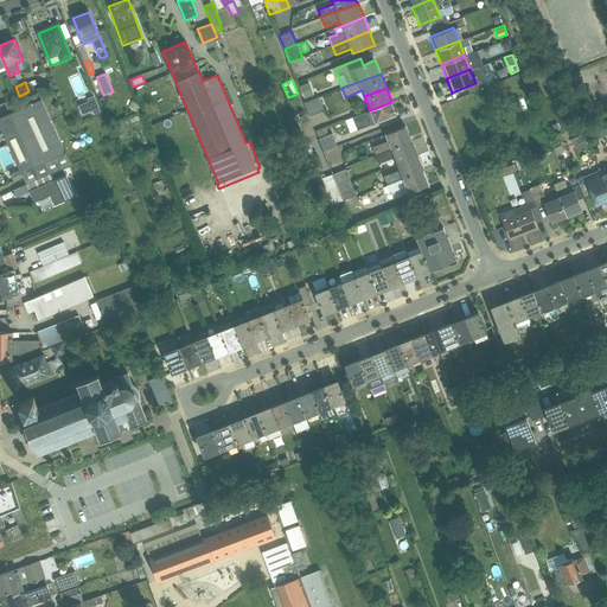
[(6,102),(17,97),(13,90),(2,94),(6,102)]
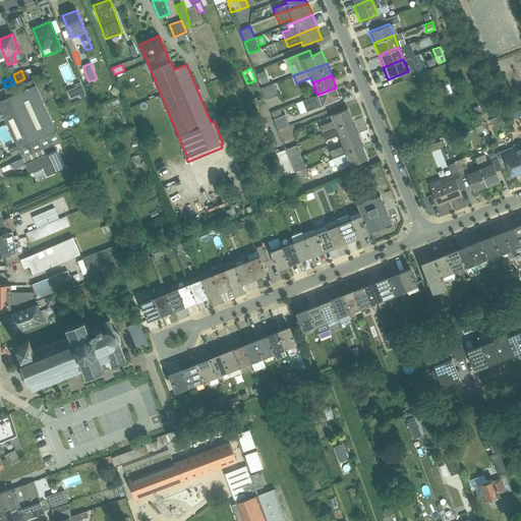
[(268,78),(259,80),(263,87),(270,83),(268,78)]
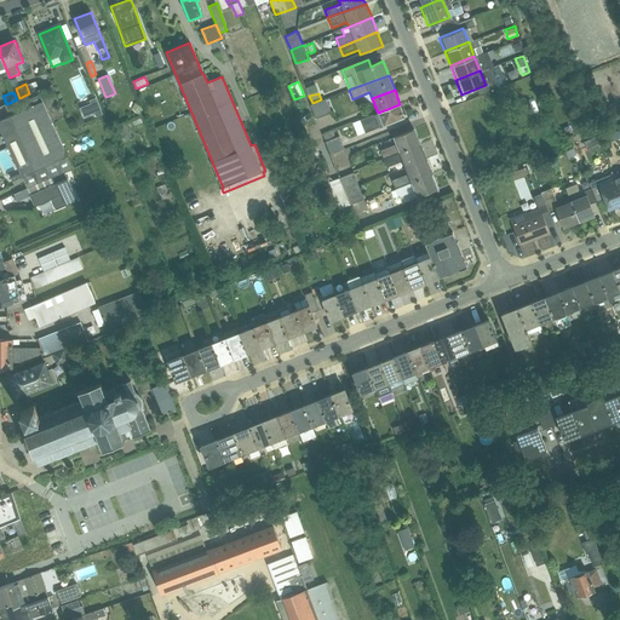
[(64,172),(73,168),(39,95),(18,104),(17,99),(6,104),(5,105),(10,116),(0,121),(0,128),(28,189),(64,172)]
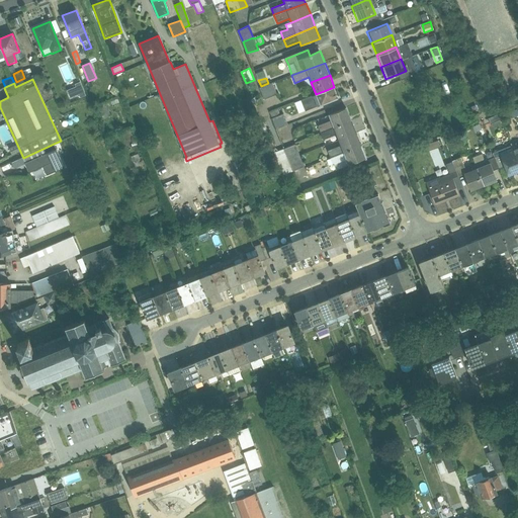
[(76,87),(67,90),(70,98),(79,94),(80,98),(86,95),(80,82),(75,84),(76,87)]
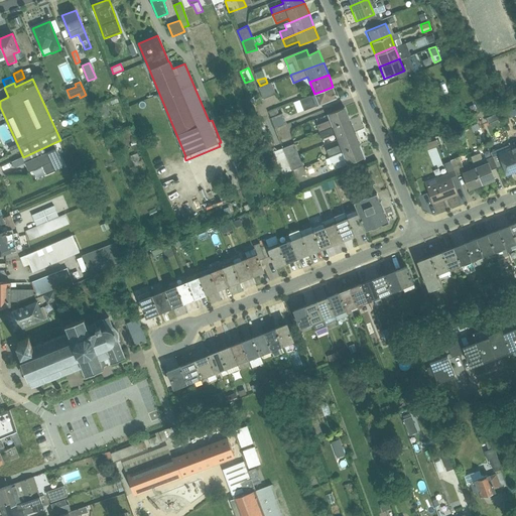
[(271,83),(259,88),(263,99),(275,94),(271,83)]
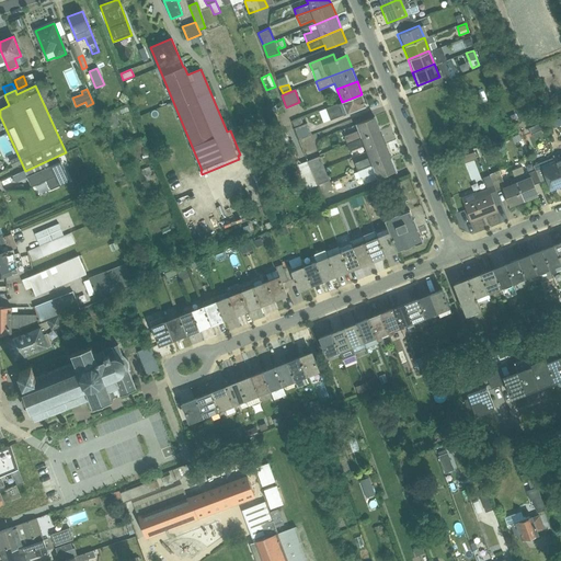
[(347,115),(367,107),(362,94),(342,102),(319,112),(323,123),(347,114),(347,115)]
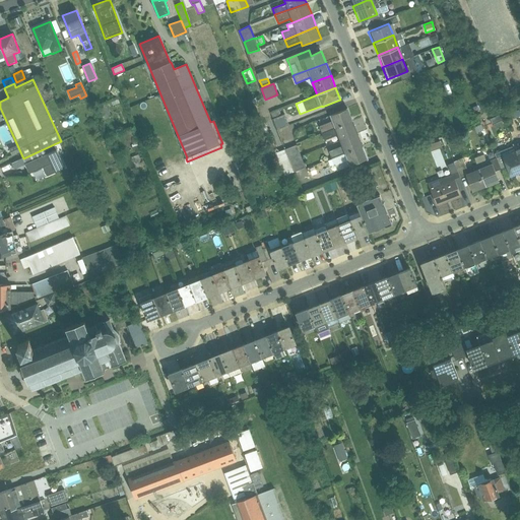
[(106,104),(99,107),(104,120),(111,116),(106,104)]
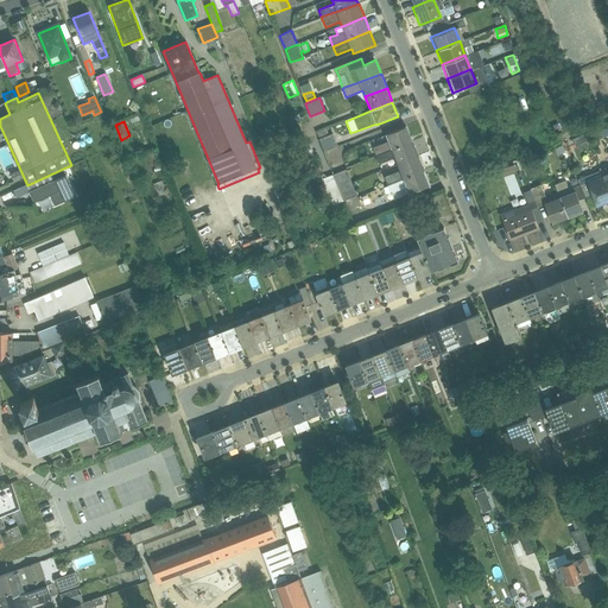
[(373,147),(377,157),(413,141),(407,126),(406,126),(406,127),(386,135),(386,134),(385,134),(388,141),(373,147)]
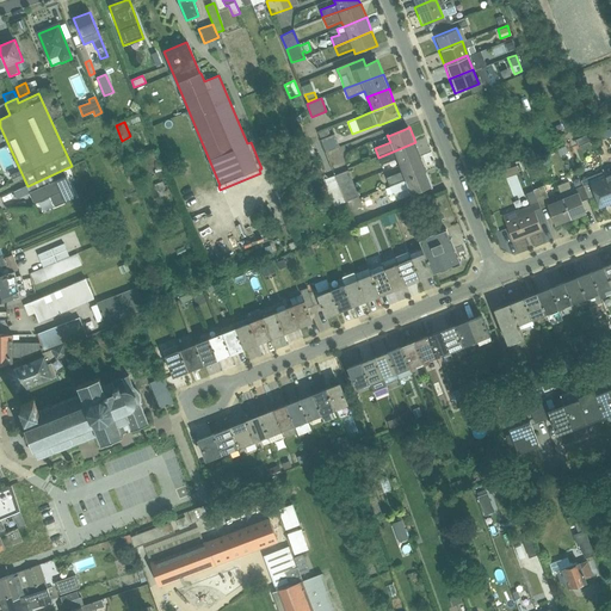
[(328,129),(319,133),(327,153),(340,147),(334,134),(328,137),(328,135),(329,134),(328,129)]
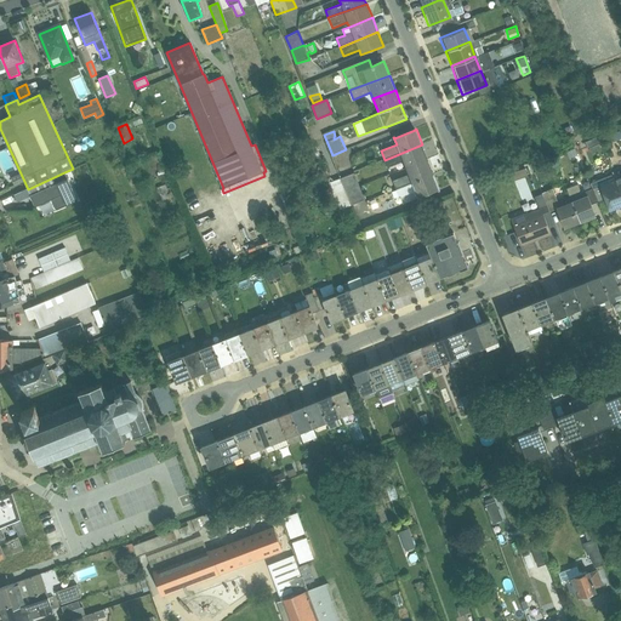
[(584,141),(586,149),(600,144),(597,137),(584,141)]
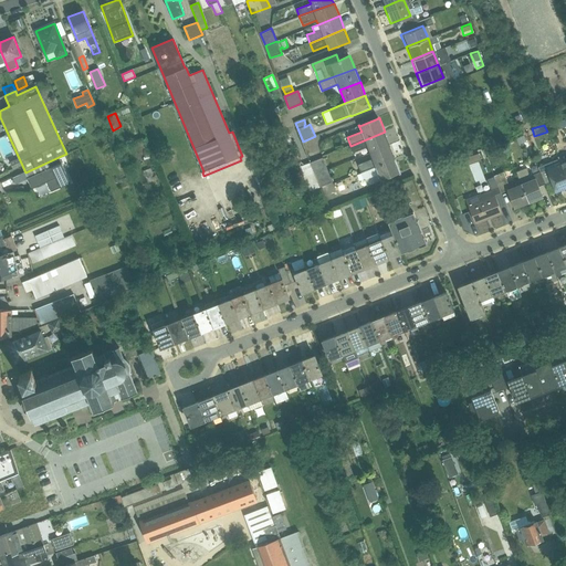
[(369,154),(390,145),(385,132),(350,146),(354,154),(367,148),(369,154)]
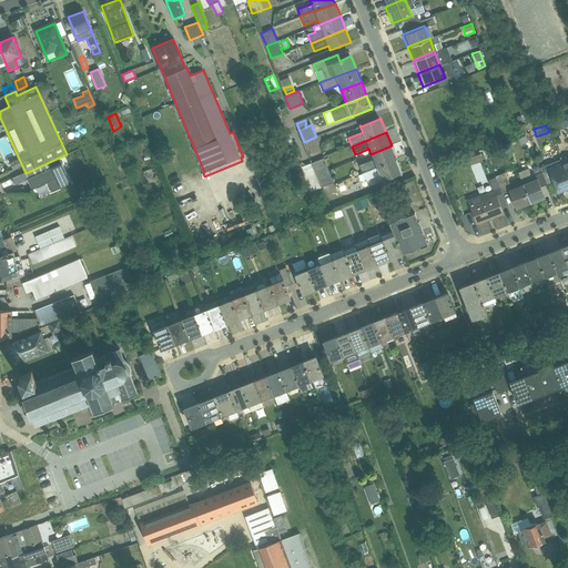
[(359,166),(363,173),(396,159),(392,145),(371,154),(373,160),(359,166)]
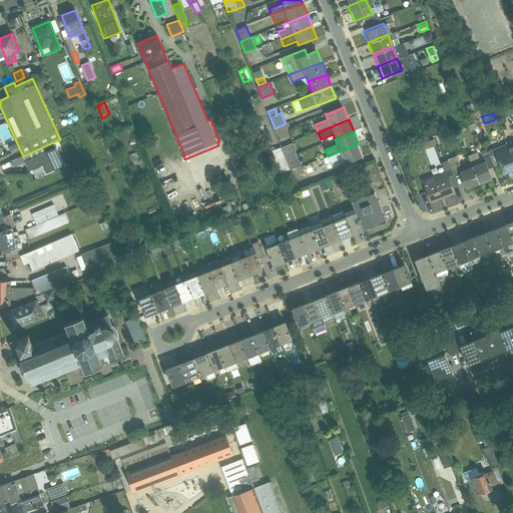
[(424,149),(436,145),(433,138),(422,143),(424,149)]
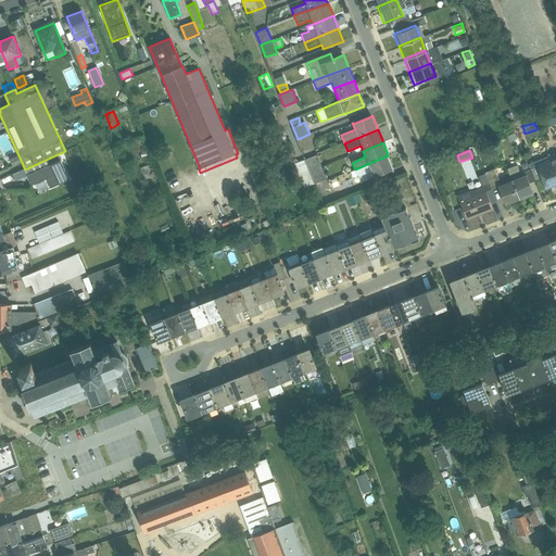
[(70,180),(58,154),(25,169),(27,175),(26,176),(27,176),(32,186),(46,179),(50,189),(70,180)]
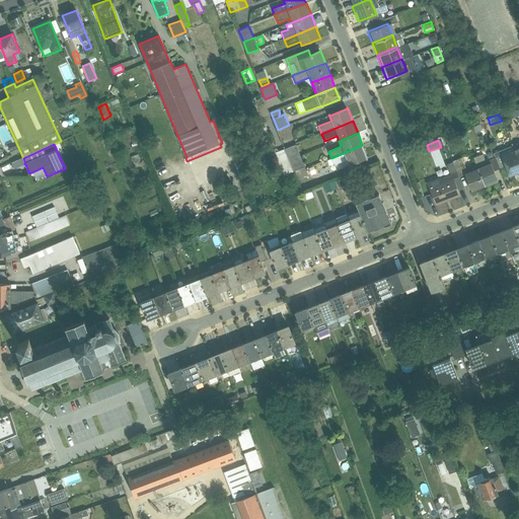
[(296,144),(285,149),(290,161),(300,156),(296,144)]
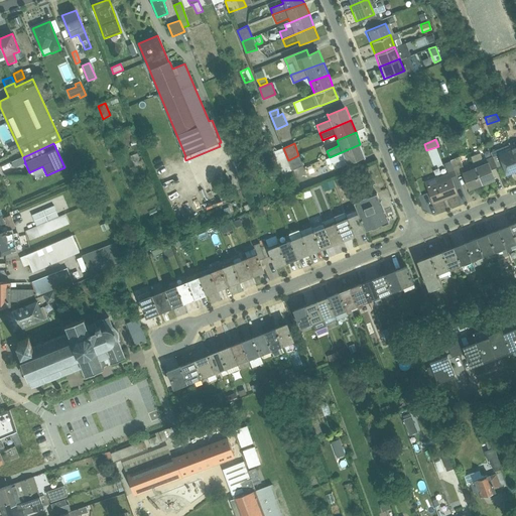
[(364,159),(366,158),(360,144),(330,157),(335,170),(347,165),(348,165),(349,165),(349,164),(364,158),(364,159)]
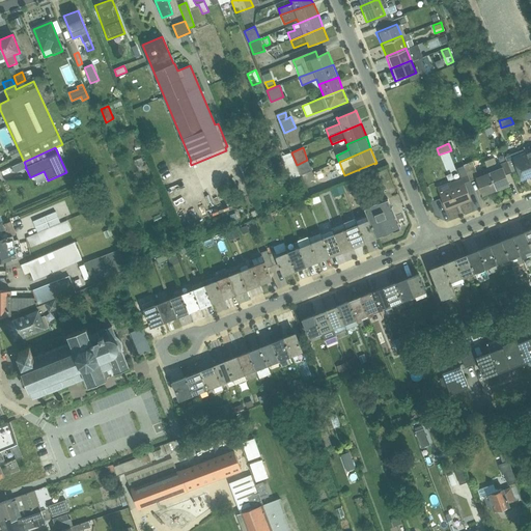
[(12,159),(21,156),(18,149),(9,152),(12,159)]
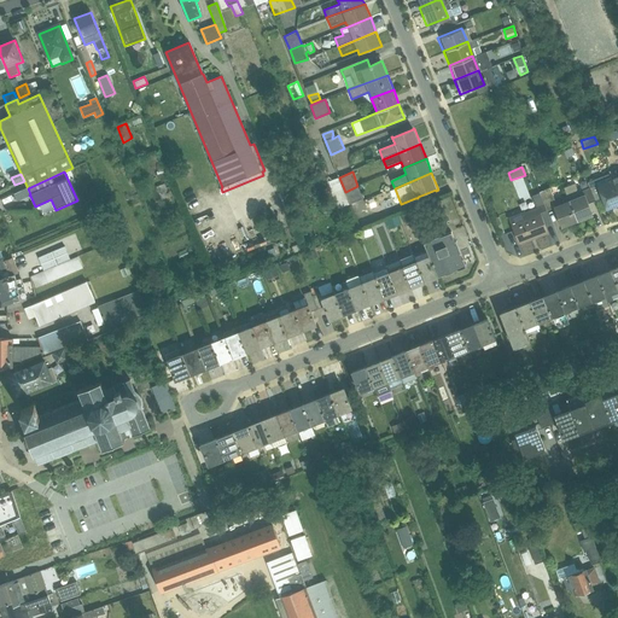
[(339,178),(327,182),(338,209),(350,205),(345,192),(339,178)]
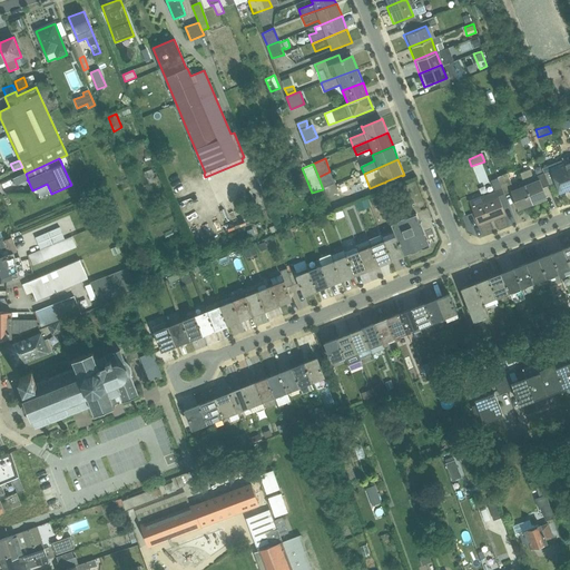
[(569,188),(569,183),(563,164),(548,170),(557,194),(569,188)]
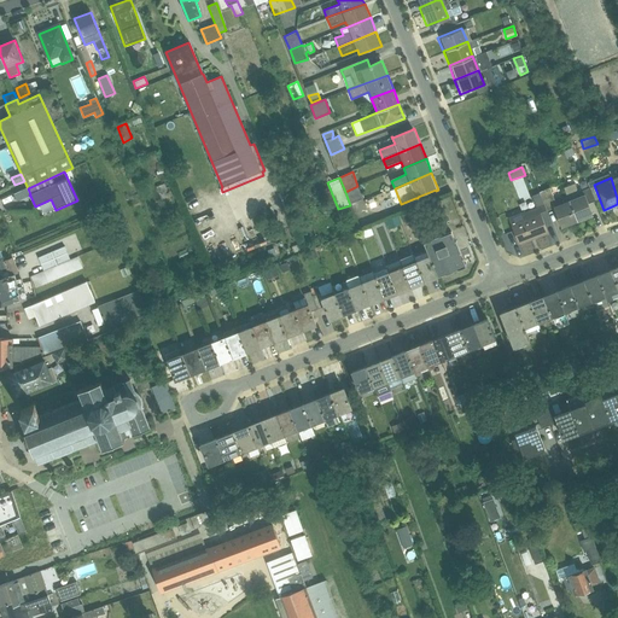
[(159,197),(168,196),(165,184),(157,185),(159,197)]
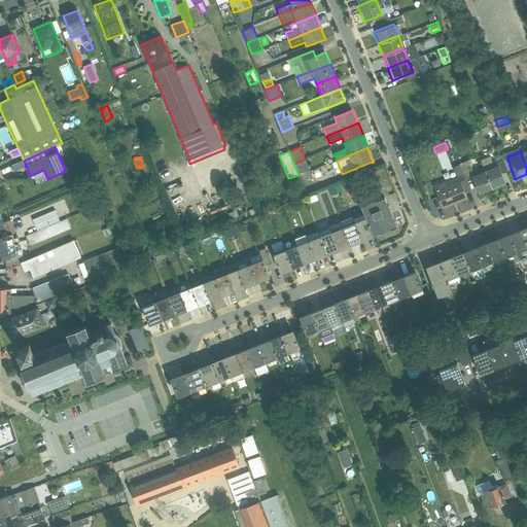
[(305,159),(294,164),(299,175),(310,170),(305,159)]
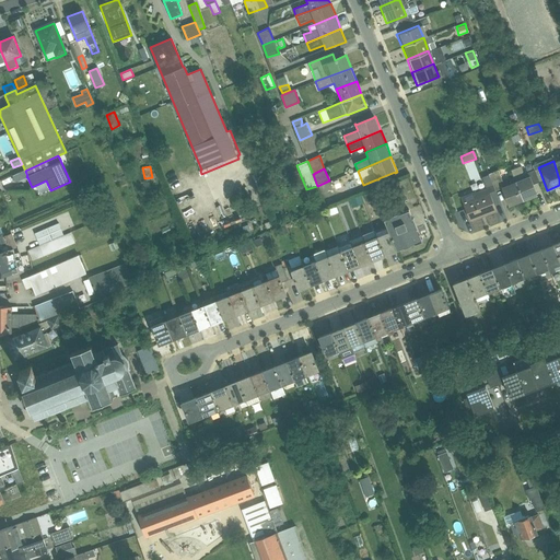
[(27,176),(25,171),(12,175),(15,183),(27,177),(26,177),(27,176)]
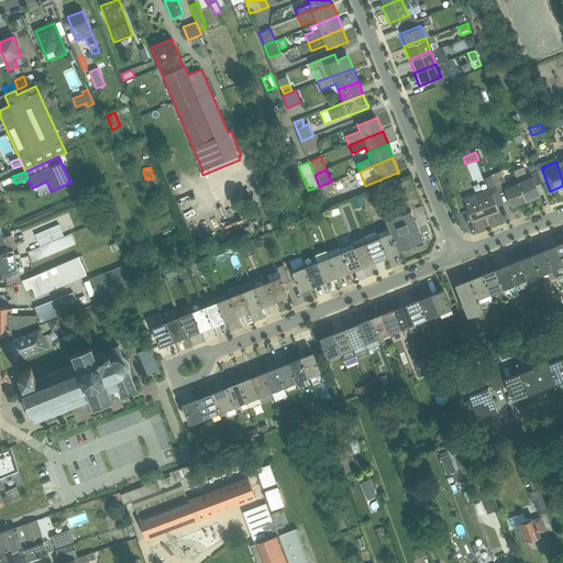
[(525,201),(538,196),(530,177),(517,183),(525,201)]
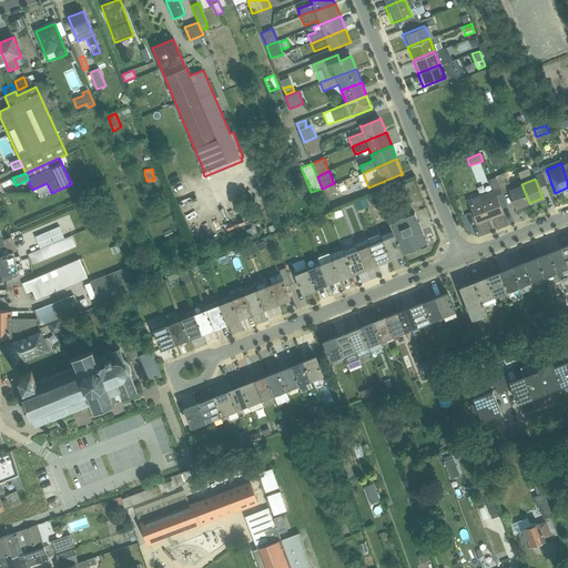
[(87,189),(84,190),(89,200),(95,196),(90,183),(85,185),(87,189)]
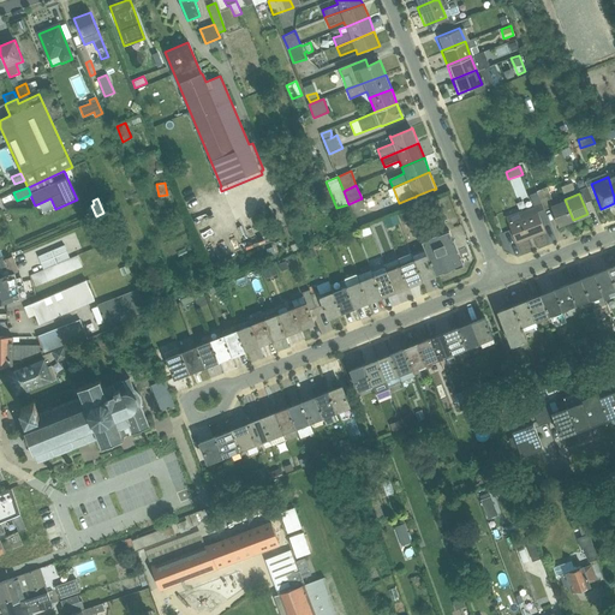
[(573,220),(565,199),(548,207),(557,227),(573,220)]
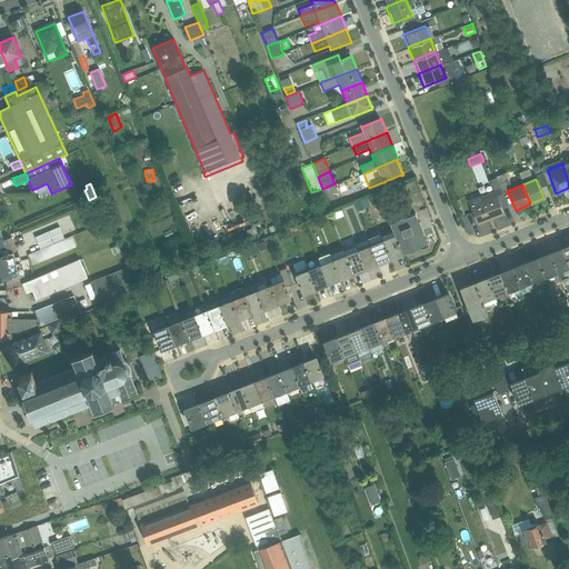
[(406,189),(399,191),(401,198),(408,196),(406,189)]
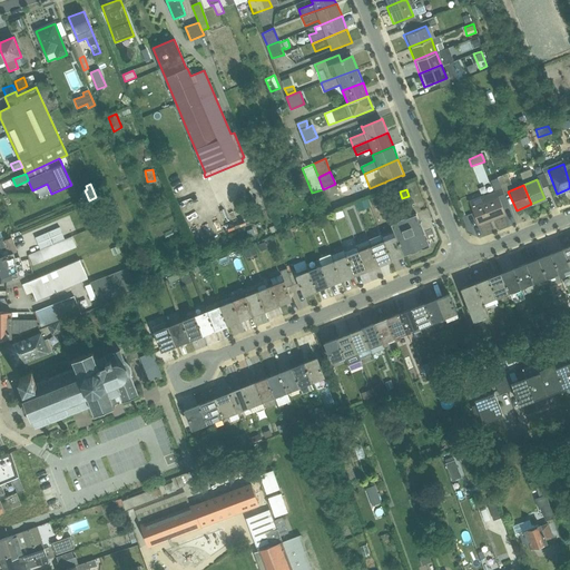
[(475,225),(504,214),(495,190),(467,202),(475,225)]
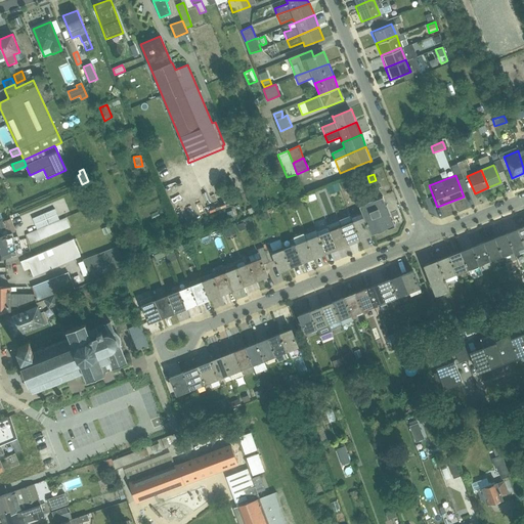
[(347,179),(339,182),(342,190),(350,187),(347,179)]
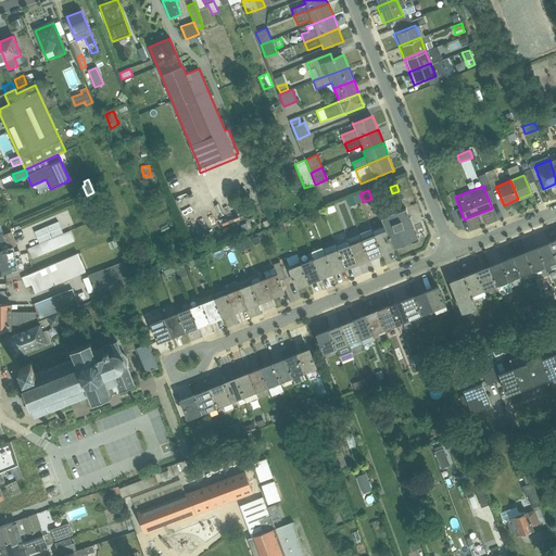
[(393,249),(418,239),(406,209),(395,213),(395,212),(388,215),(389,216),(381,218),(393,249)]
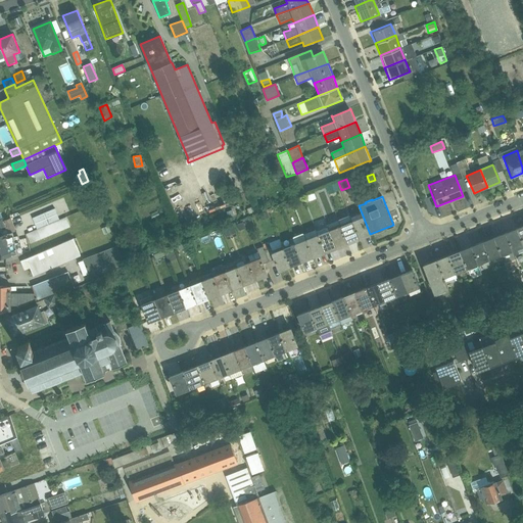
[(98,204),(87,209),(91,220),(102,215),(98,204)]
